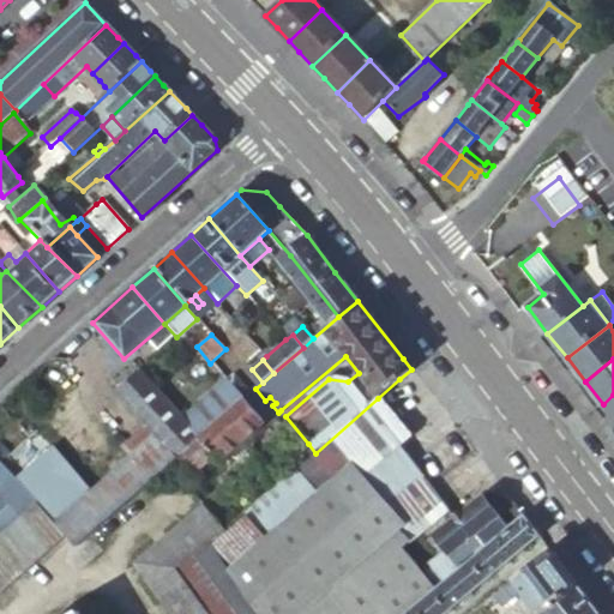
[(54,524),(74,547),(168,467),(185,452),(198,440),(181,421),(138,371),(115,391),(148,428),(156,437),(131,458),(54,524)]
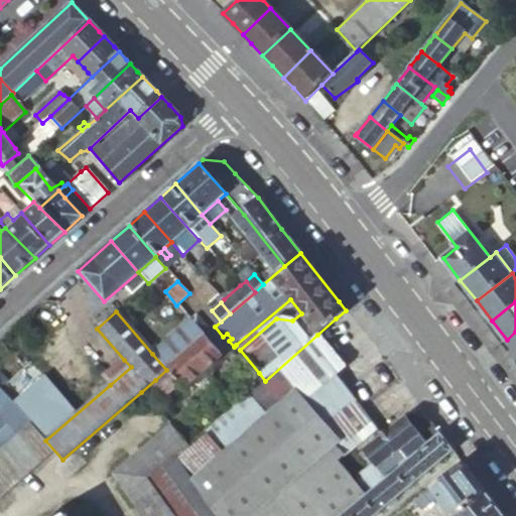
[(197,315),(190,320),(204,337),(210,331),(197,315)]
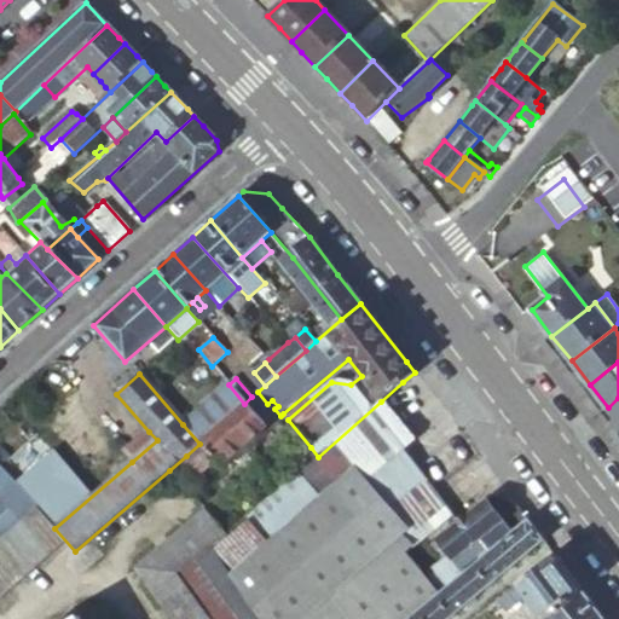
[(244,404),(229,385),(183,424),(200,444),(223,423),(244,404)]
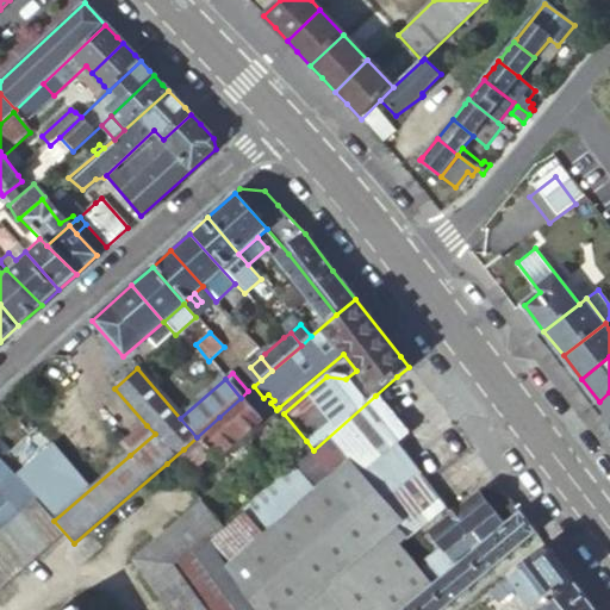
[(263,398),(254,386),(248,391),(241,398),(219,417),(241,441),(263,421),(257,415),(263,410),(271,403),(274,400),(268,394),(263,398)]
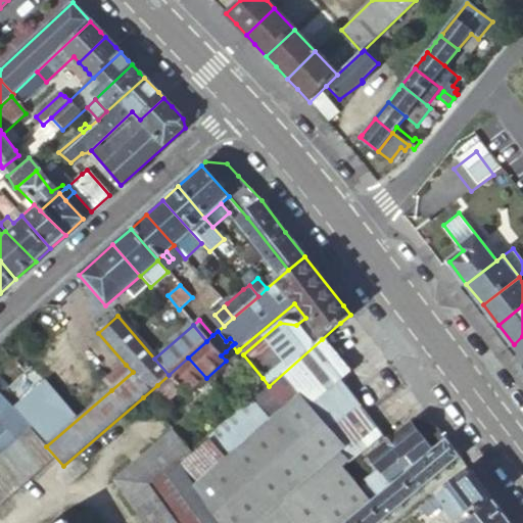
[(522,336),(514,344),(522,357),(522,336)]
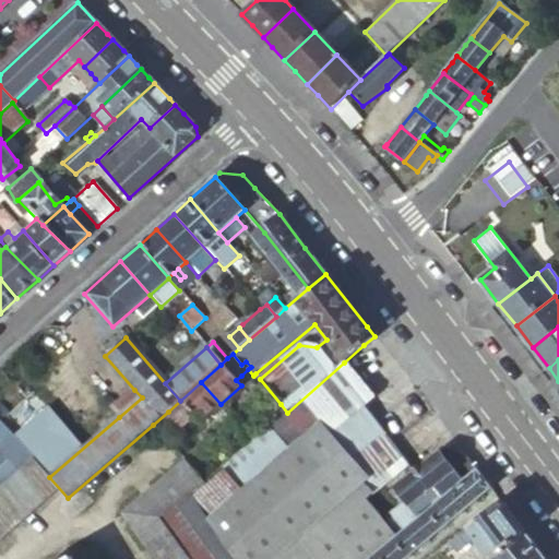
[(372,395),(344,363),(287,413),(274,424),(270,427),(273,430),(288,450),(290,448),(321,421),(330,431),(331,430),(361,405),(372,395)]
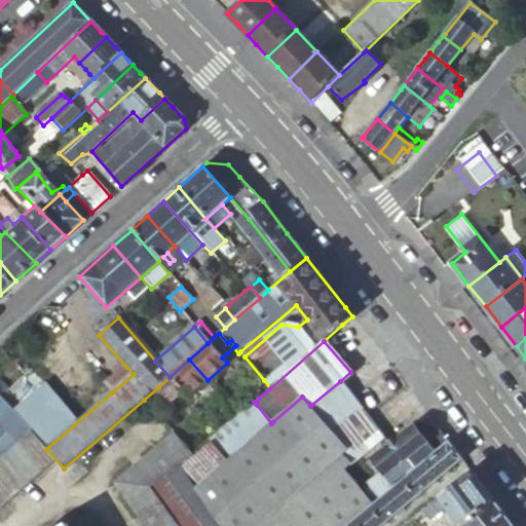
[(208,380),(189,360),(170,377),(158,387),(166,397),(173,404),(185,393),(188,397),(208,380)]
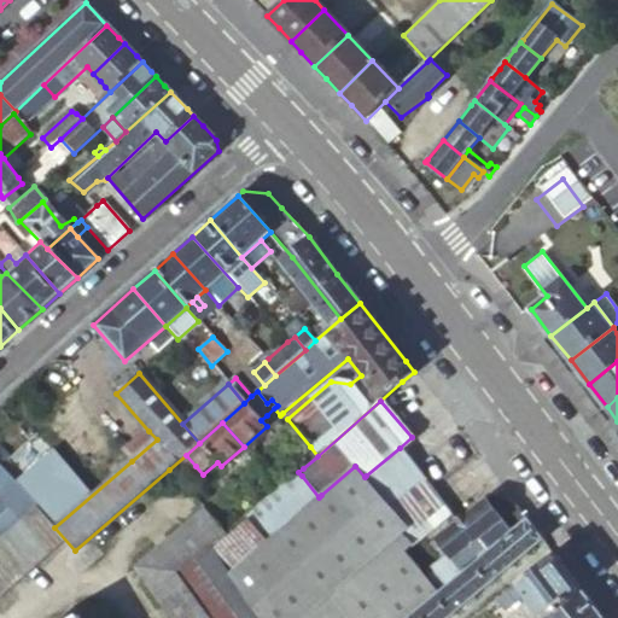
[(157,439),(149,431),(124,452),(132,461),(157,439)]
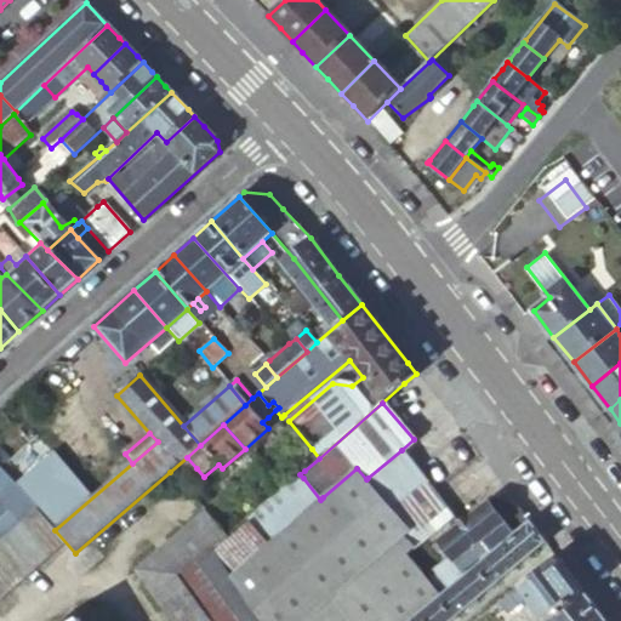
[(319,459),(312,449),(297,461),(305,471),(319,459)]
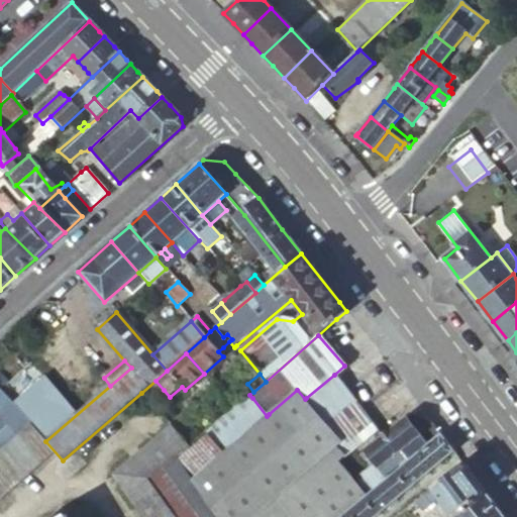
[(306,398),(338,437),(344,431),(332,416),(355,399),(334,375),(306,398)]
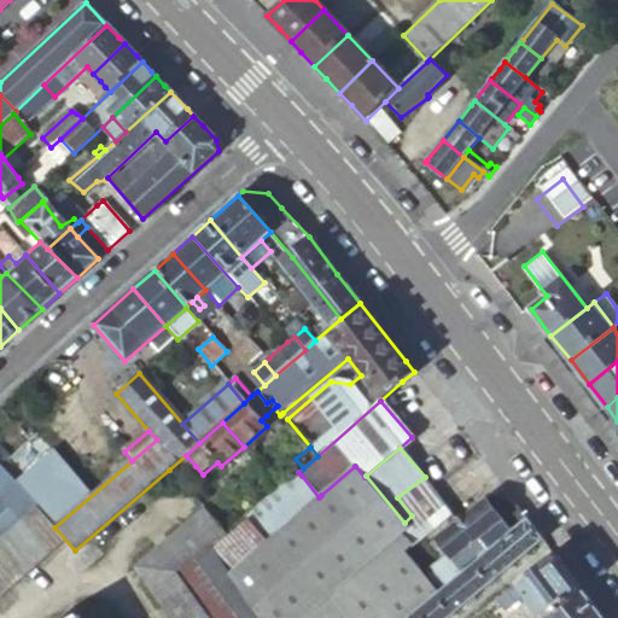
[(186,455),(169,470),(179,481),(196,466),(186,455)]
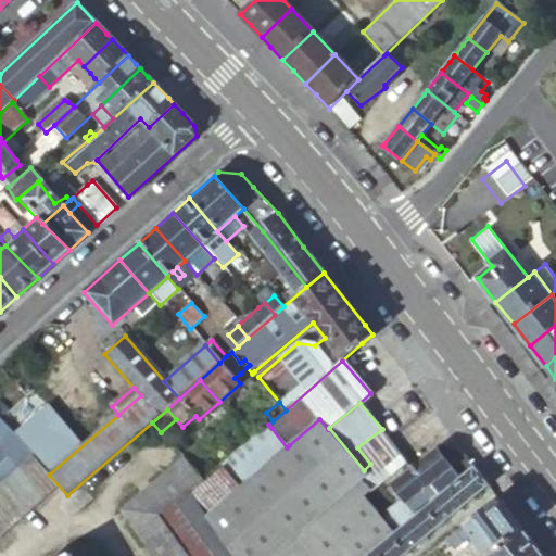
[(364,470),(329,428),(328,429),(319,419),(289,445),(291,449),(240,490),(206,517),(218,533),(236,555),(270,555),(362,483),(361,481),(364,470)]
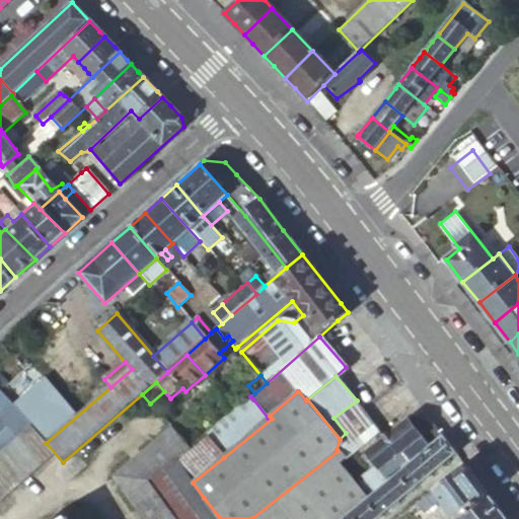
[(0,448),(28,424),(12,405),(0,392),(0,420),(7,427),(0,433),(0,448)]
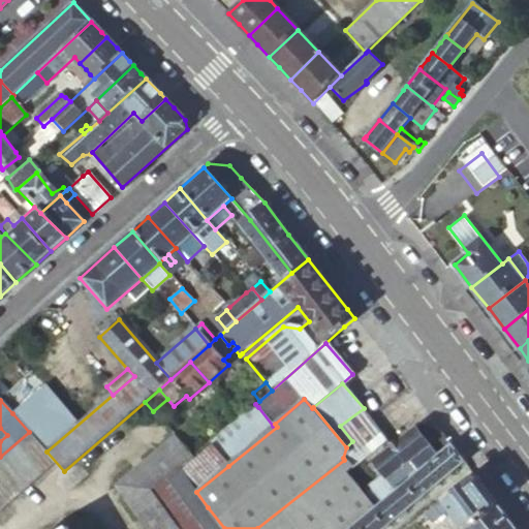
[(273,426),(258,407),(211,446),(228,466),(277,427),(275,424),(273,426)]
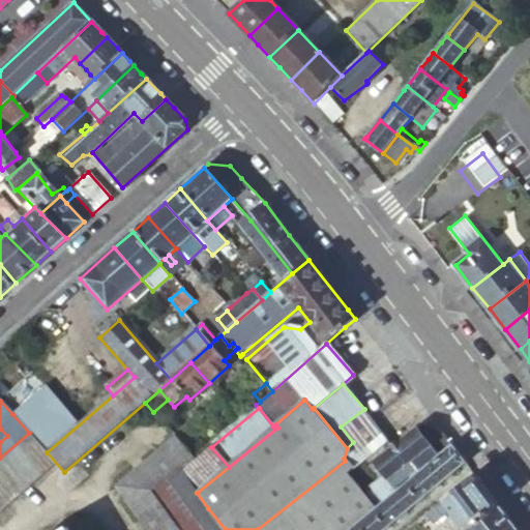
[(364,409),(341,427),(353,442),(347,448),(344,459),(345,461),(352,469),(388,440),(364,409)]
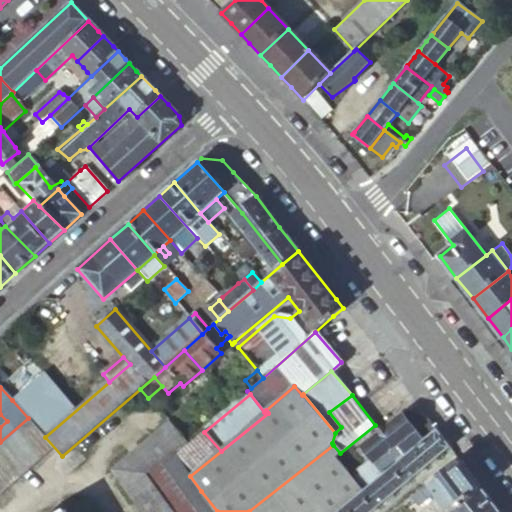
[(436,430),(428,421),(412,410),(406,411),(380,431),(360,447),(371,460),(361,467),(365,471),(351,481),(360,493),(375,481),(390,469),(407,454),(436,430)]
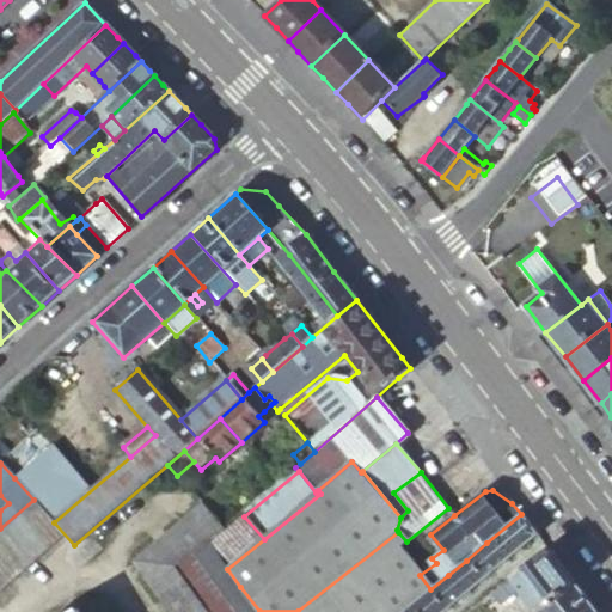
[(203,506),(215,520),(224,513),(212,499),(203,506)]
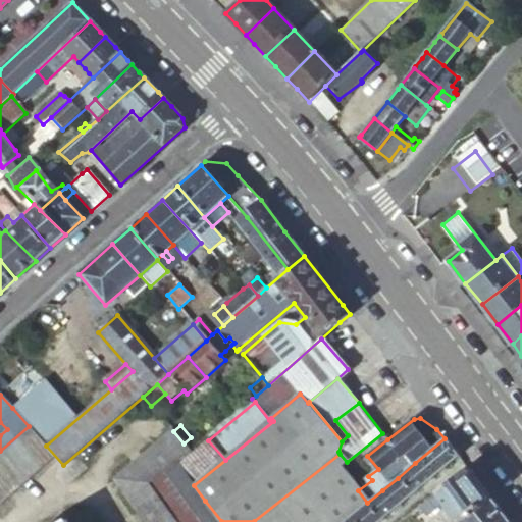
[(30,427),(0,454),(0,504),(55,457),(30,427)]
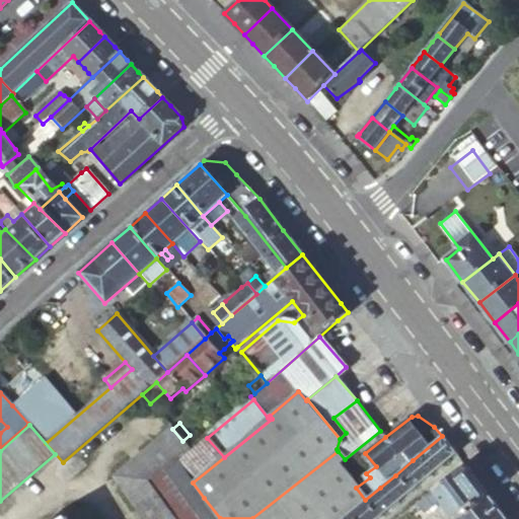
[(175,518),(148,480),(189,447),(182,441),(172,429),(171,429),(112,477),(141,518),(175,518)]
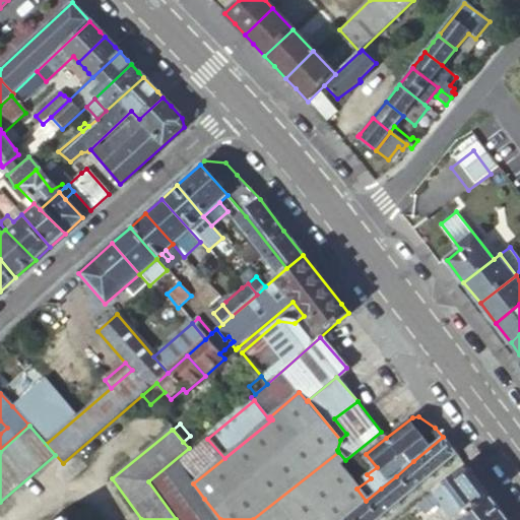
[(345,460),(338,465),(356,489),(371,478),(367,474),(377,467),(366,454),(386,438),(381,432),(345,460)]
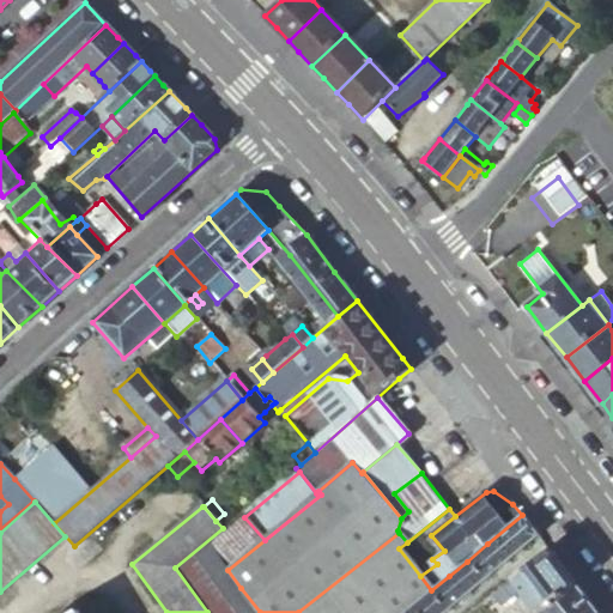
[(538,536),(522,515),(487,544),(504,563),(521,550),(538,536)]
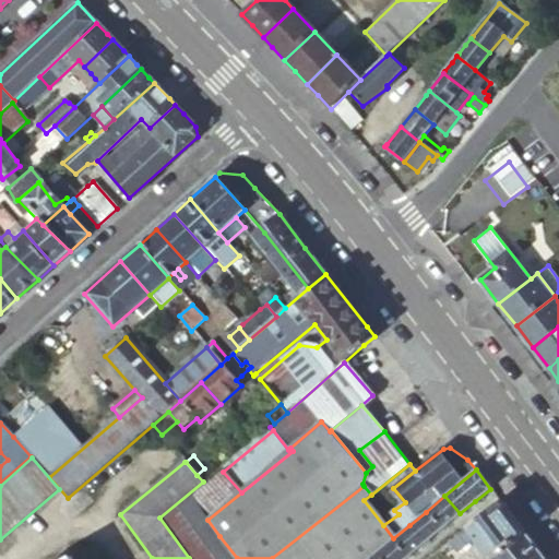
[(223,472),(206,485),(191,498),(207,520),(241,492),(223,472)]
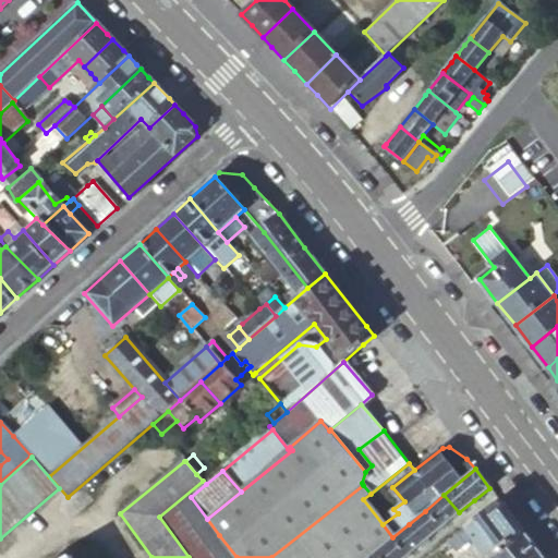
[(368,557),(375,554),(391,538),(392,537),(383,524),(363,499),(371,494),(363,485),(271,557),(368,557)]
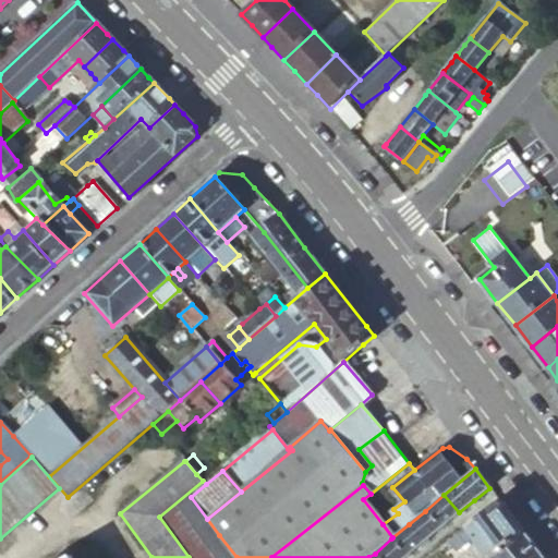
[(459,512),(444,495),(425,511),(440,529),(451,519),(459,512)]
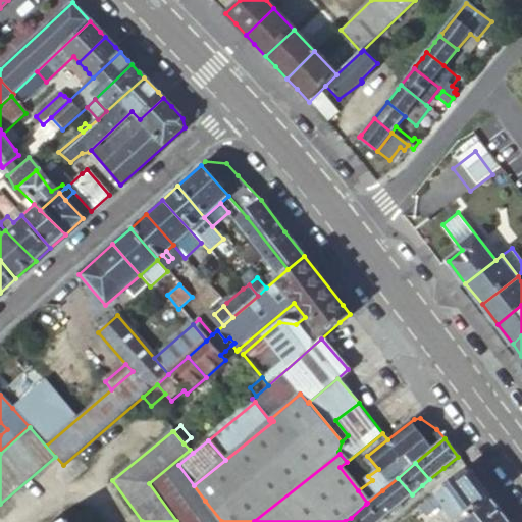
[(194,485),(178,465),(153,483),(180,519),(205,501),(194,485)]
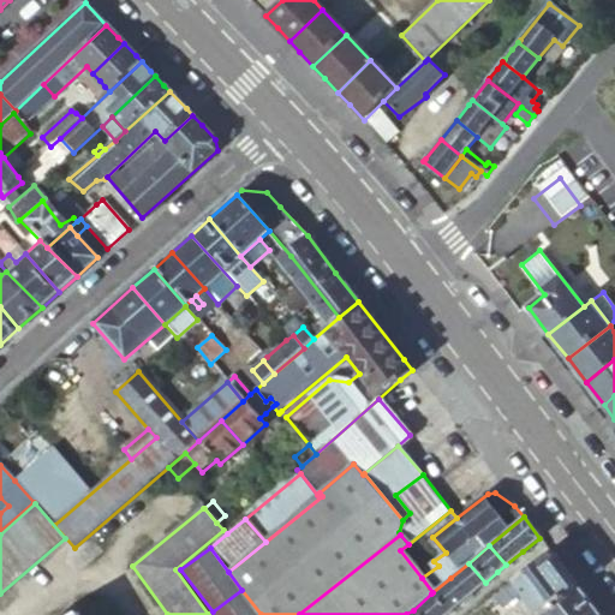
[(563,568),(549,551),(513,580),(530,604),(521,610),(525,614),(539,614),(578,586),(563,568)]
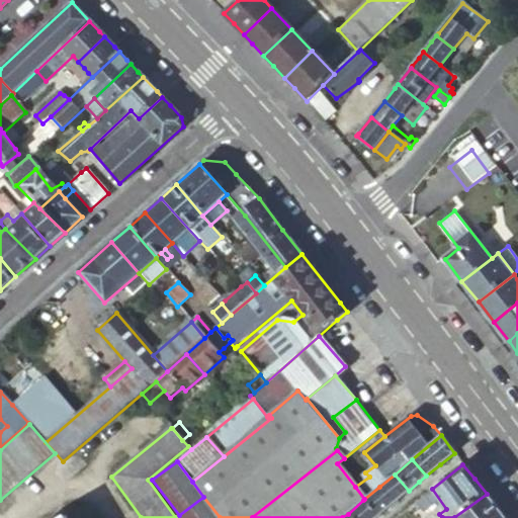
[(409,491),(395,475),(379,487),(393,503),(401,497),(409,491)]
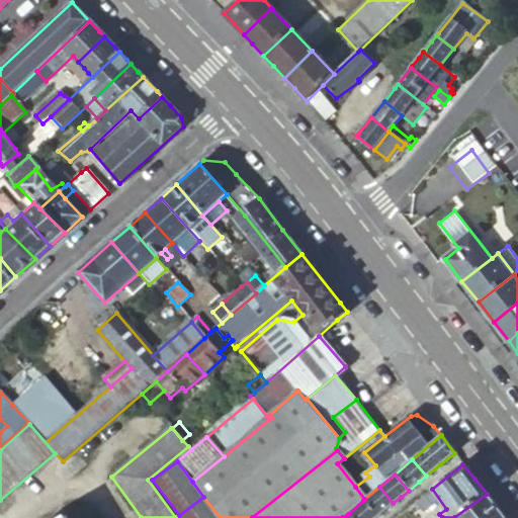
[(393,503),(379,487),(364,499),(377,516),(389,507),(393,503)]
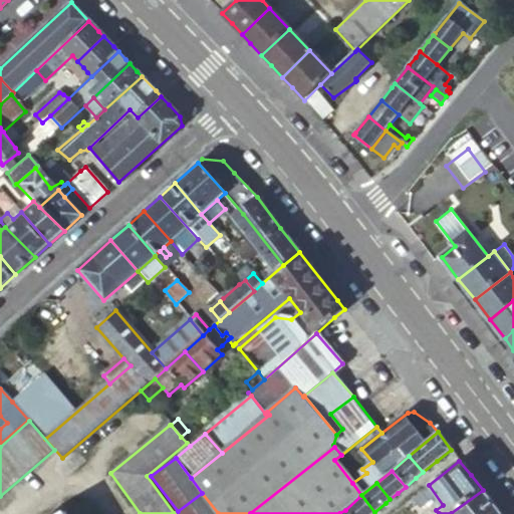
[(491,502),(483,490),(451,513),(493,513),(498,511),(491,502)]
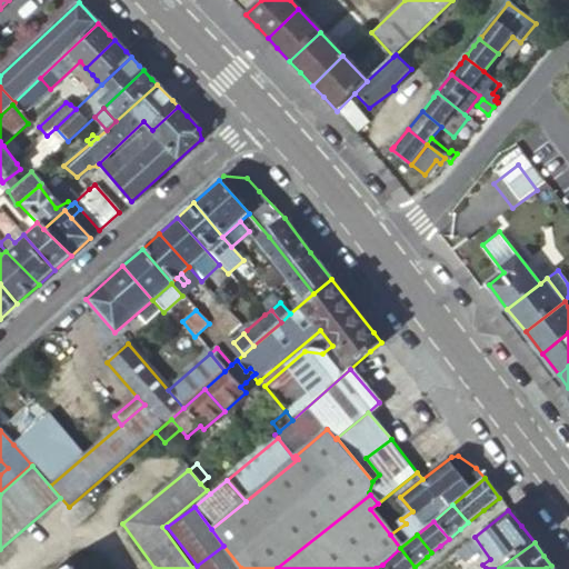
[(198,568),(241,568),(223,546),(197,566),(198,568)]
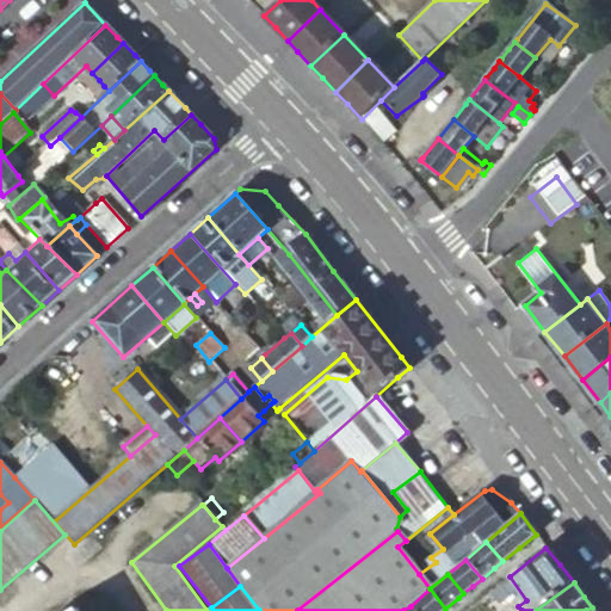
[(442,610),(445,609),(430,588),(429,590),(411,606),(414,610),(442,610)]
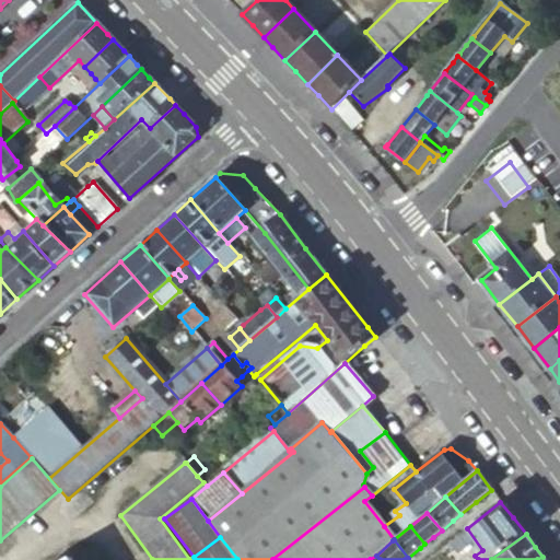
[(445,559),(452,556),(444,547),(433,556),(436,559),(445,559)]
